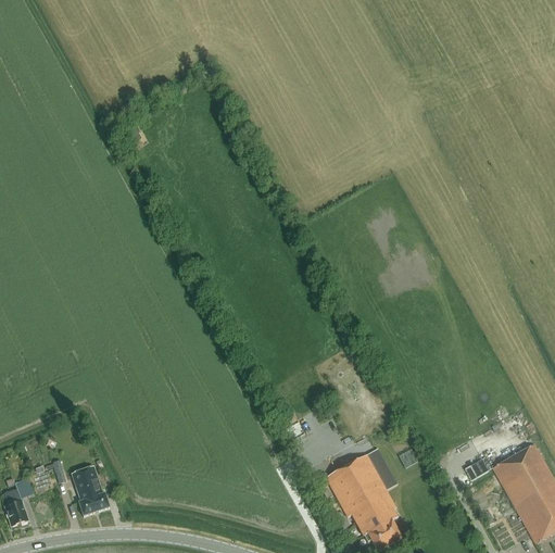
[(533,542),(554,529),(554,481),(533,443),(492,466),(533,542)]
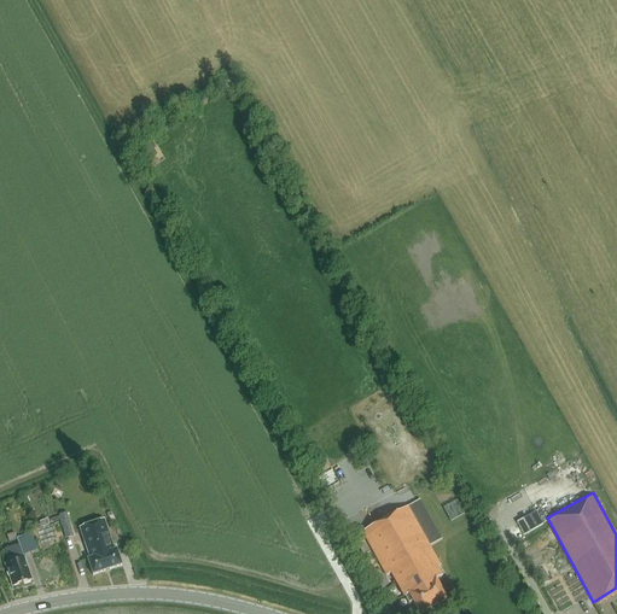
[(459,496),(444,503),(450,516),(465,509),(459,496)]
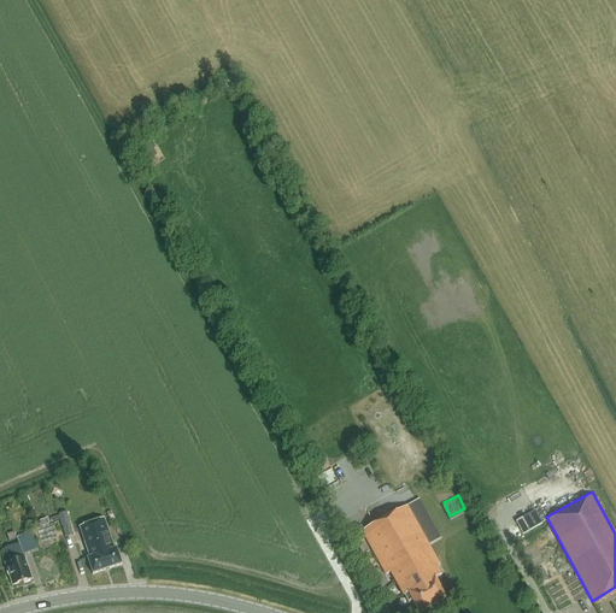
[(434,576),(440,572),(436,564),(438,563),(427,543),(440,536),(417,496),(361,528),(386,572),(389,570),(403,593),(404,593),(408,599),(411,596),(420,611),(445,596),(434,576)]
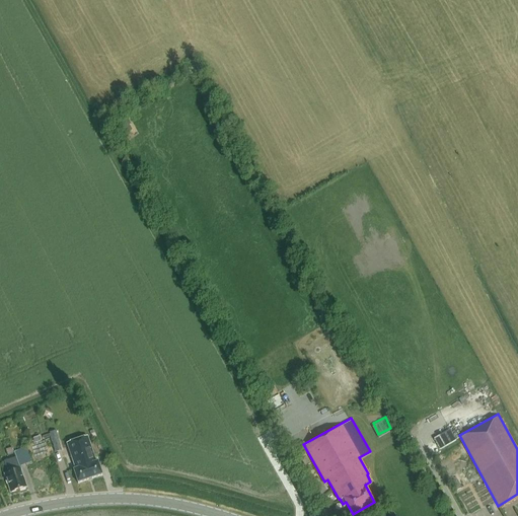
[(449,427),(433,436),(439,447),(455,438),(449,427)]
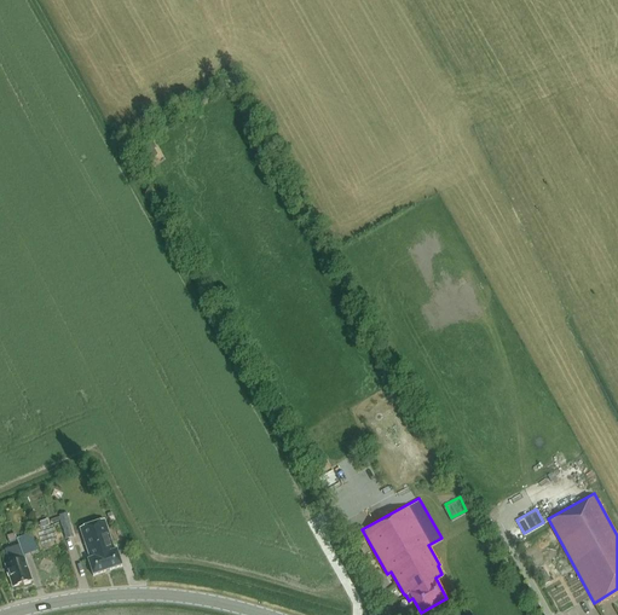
[(93,521),(80,526),(90,556),(87,557),(92,573),(109,567),(122,563),(116,547),(114,549),(107,526),(104,517),(93,521)]
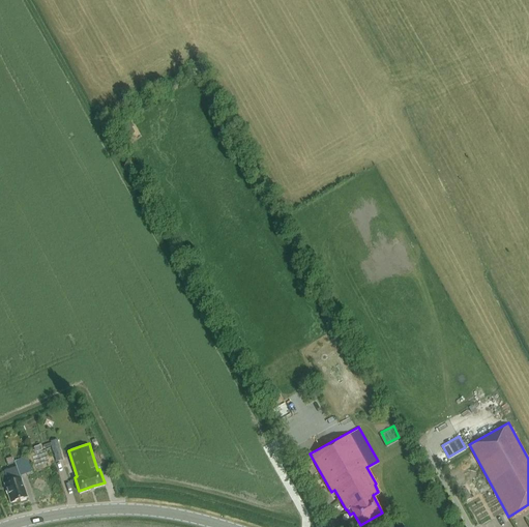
[(15,460),(16,465),(4,469),(8,480),(4,482),(10,500),(26,495),(19,474),(32,470),(27,454),(15,460)]
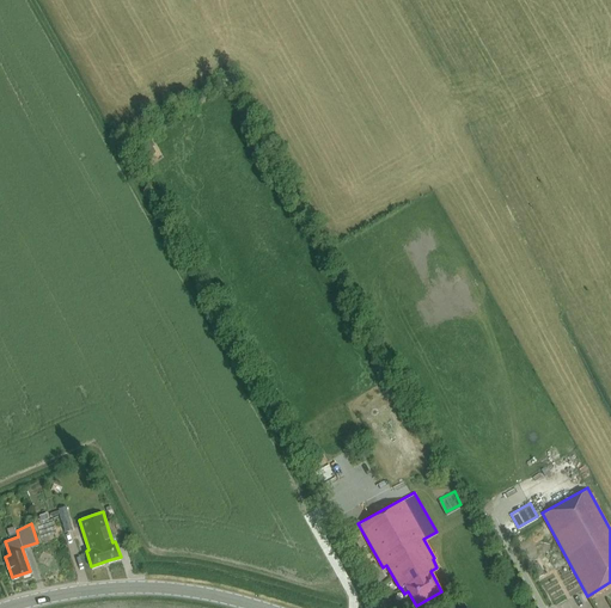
All buildings are outlined.
